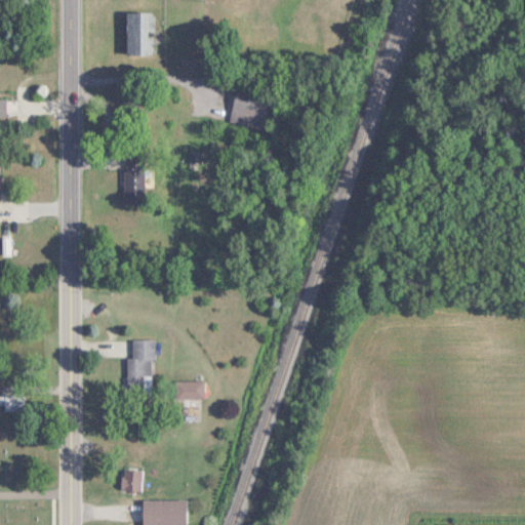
[(153,13),(124,13),(124,55),(153,55),(153,13)]
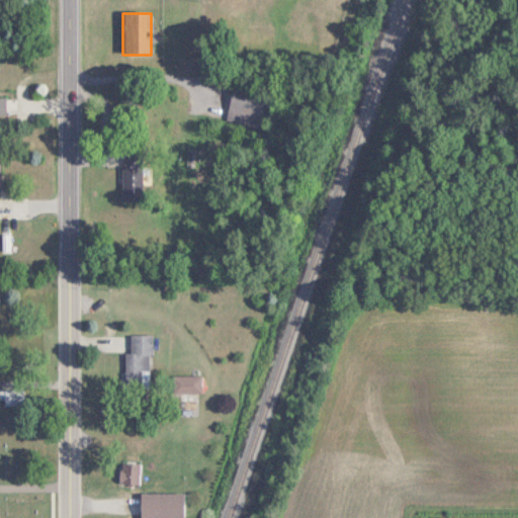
[(259,128),(266,94),(232,87),(225,121),(259,128)]
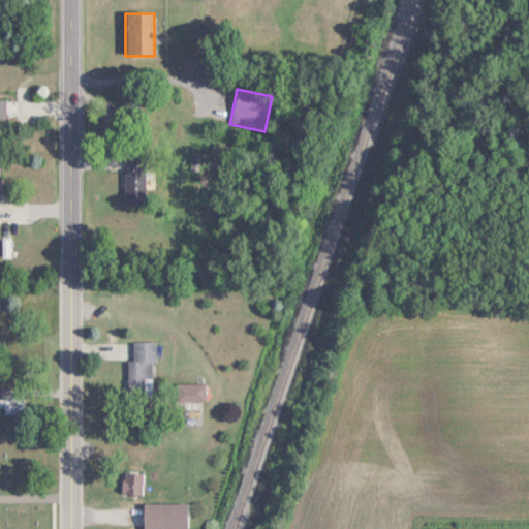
[(123,155),(123,206),(145,206),(145,155),(123,155)]
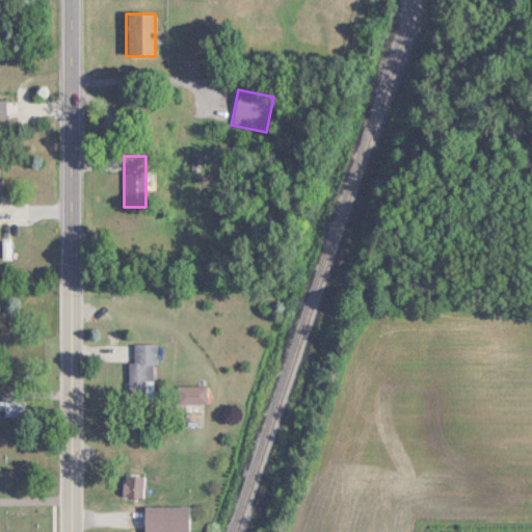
[(154,344),(131,344),(131,395),(154,396),(154,344)]
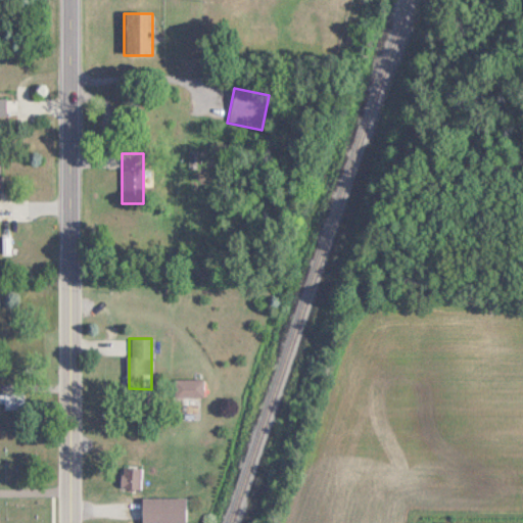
[(174,379),(174,396),(202,396),(202,379),(174,379)]
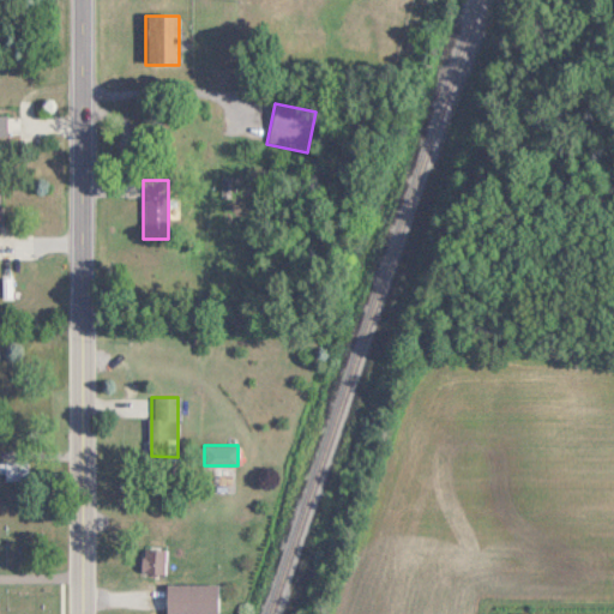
[(0,462),(0,481),(28,481),(28,462),(0,462)]
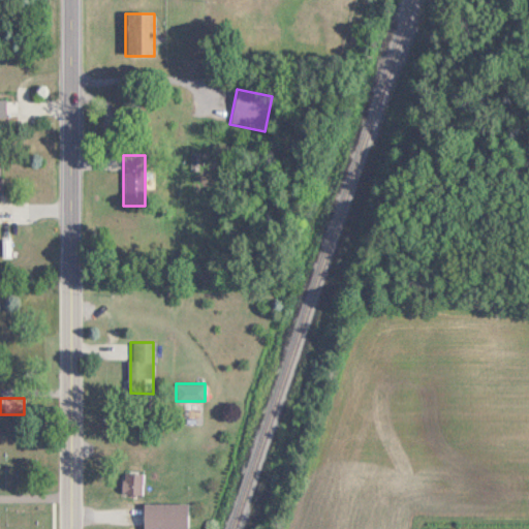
[(142,473),(120,473),(120,494),(142,494),(142,473)]
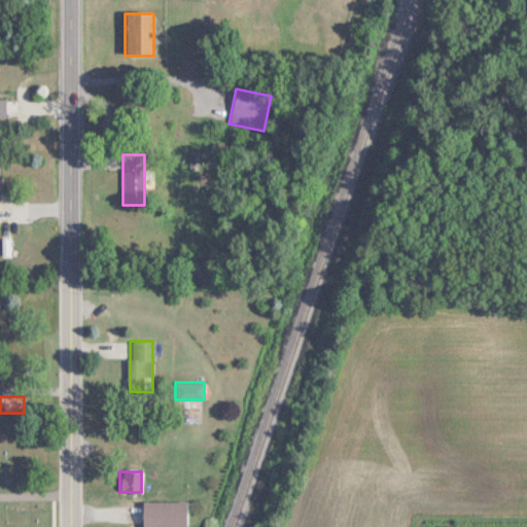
[(141,526),(185,526),(186,501),(141,501),(141,526)]
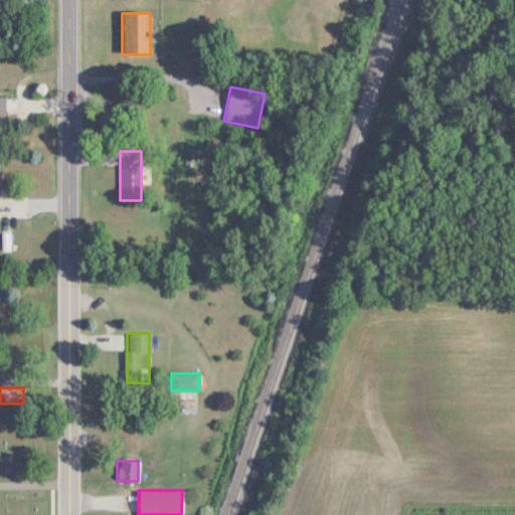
All buildings are outlined.
